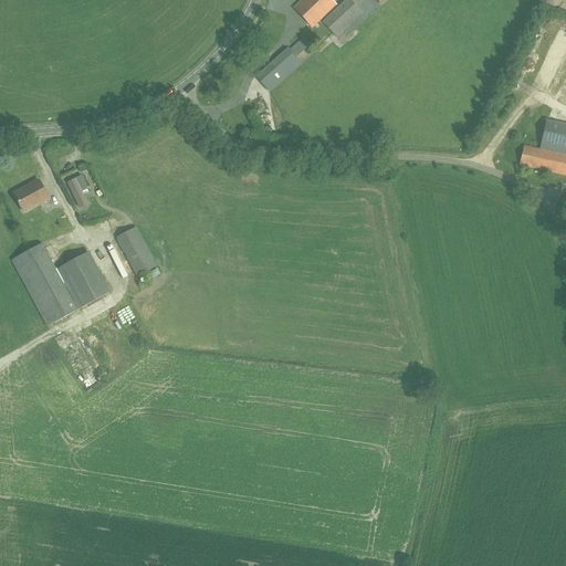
[(336,4),(332,0),(302,0),(294,9),(312,28),(336,4)]
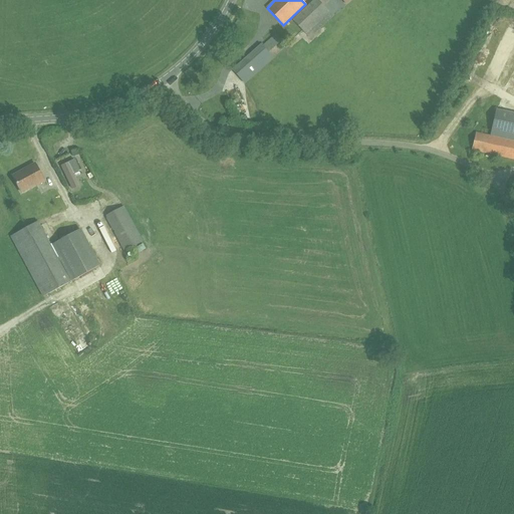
[(315,39),(338,16),(324,3),(302,26),(315,39)]
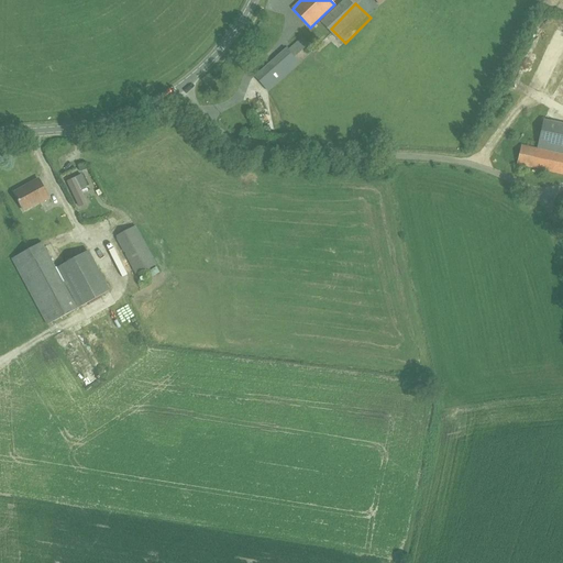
[(543,22),(538,34),(545,39),(552,26),(543,22)]
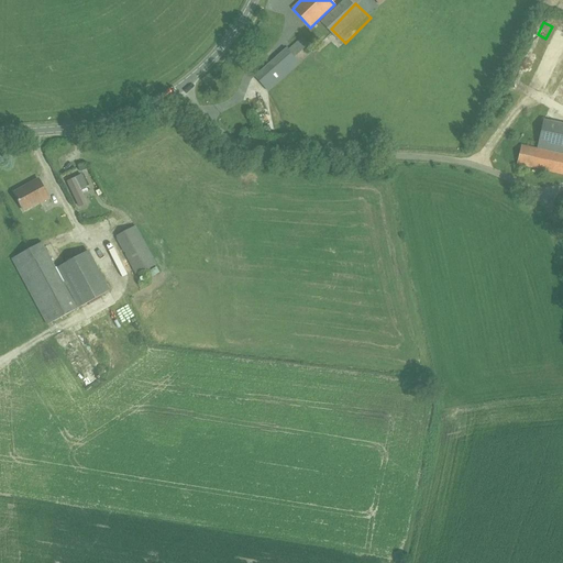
[(269,64),(255,77),(268,91),(283,78),(299,64),(294,57),(308,45),(301,37),(287,51),(272,65),(269,64)]
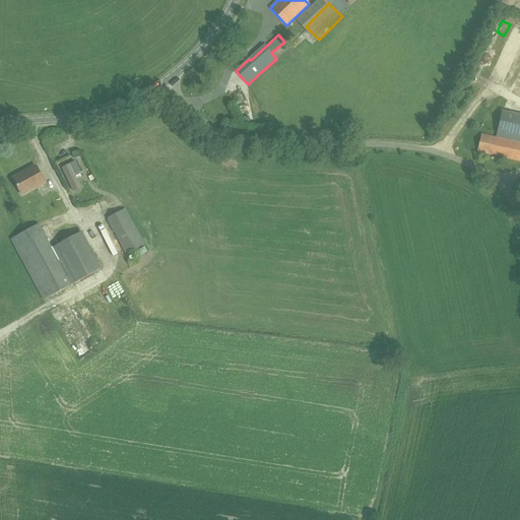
[(519,115),(502,111),(496,137),(481,134),(477,151),(519,160),(519,115)]
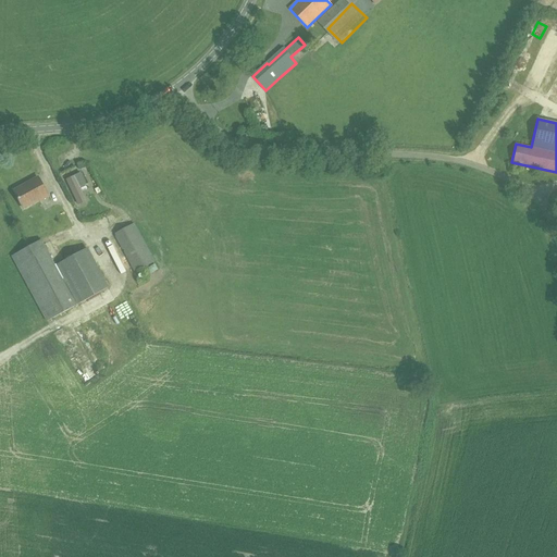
[(39,201),(48,196),(38,177),(13,190),(23,209),(39,200),(39,201)]
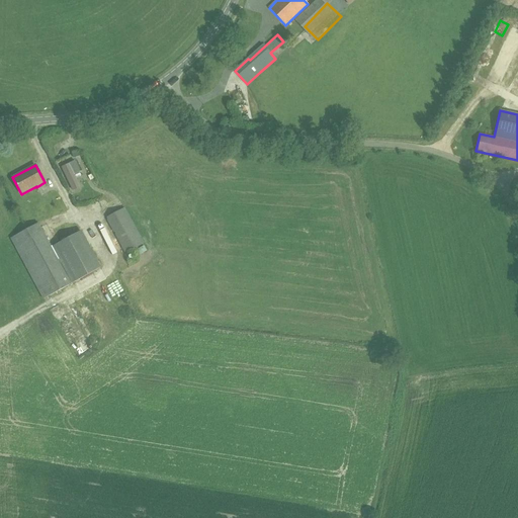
[(144,244),(124,208),(106,218),(125,253),(144,244)]
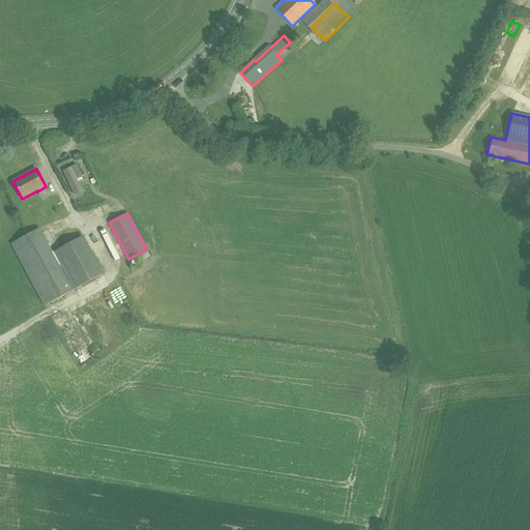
[(39,229),(11,243),(45,306),(102,274),(83,237),(53,254),(39,229)]
